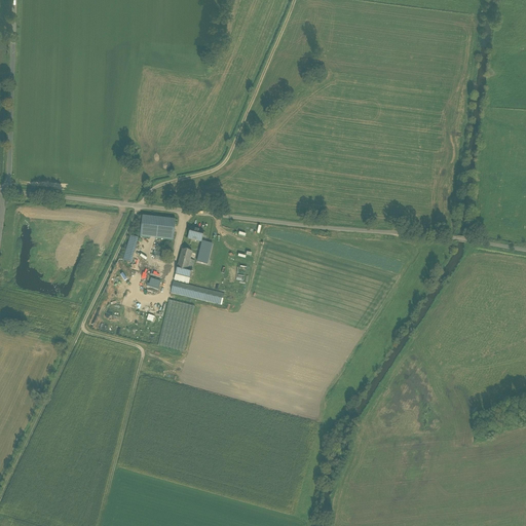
[(176,221),(142,217),(140,237),(174,241),(176,221)]
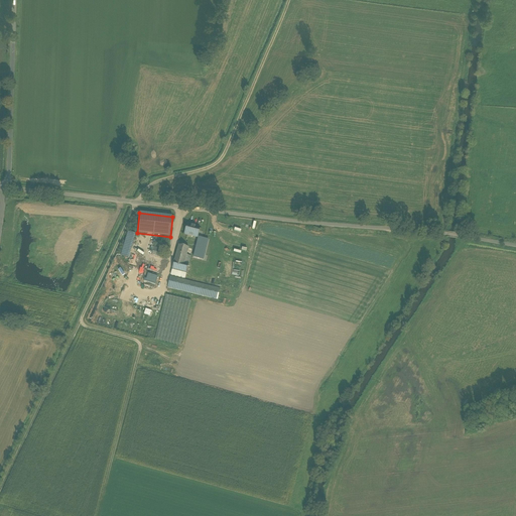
[(200,229),(192,227),(192,226),(187,225),(184,235),(198,238),(200,229)]
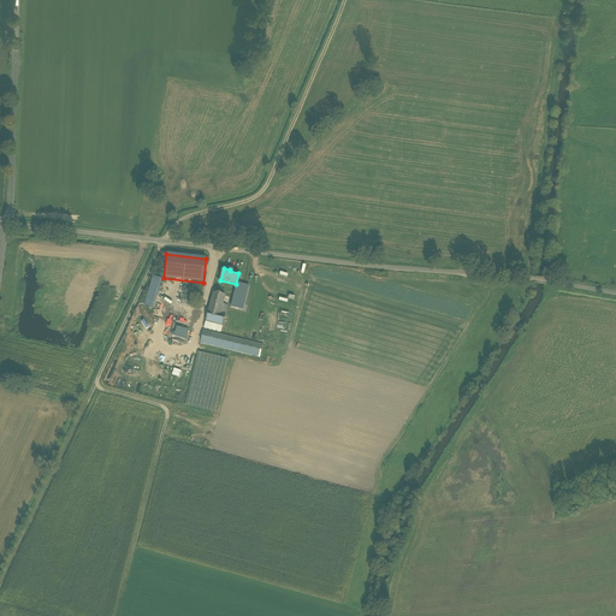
[(163,280),(153,278),(144,307),(153,309),(163,280)]
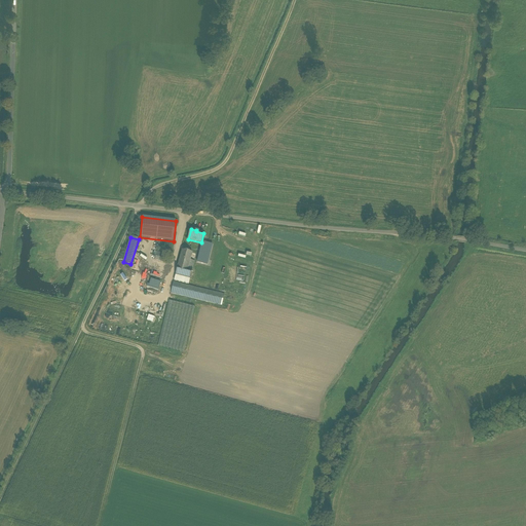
[(192,253),(182,251),(178,266),(188,269),(190,260),(192,253)]
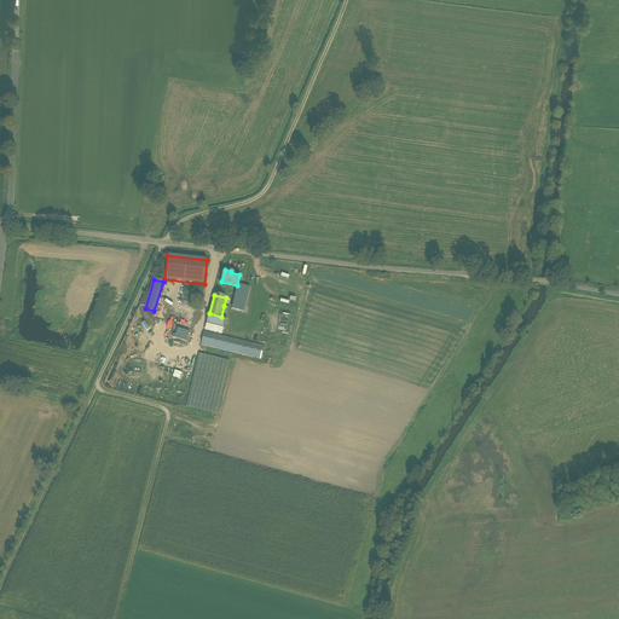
[(221,317),(209,313),(207,324),(224,328),(229,307),(224,306),(221,317)]
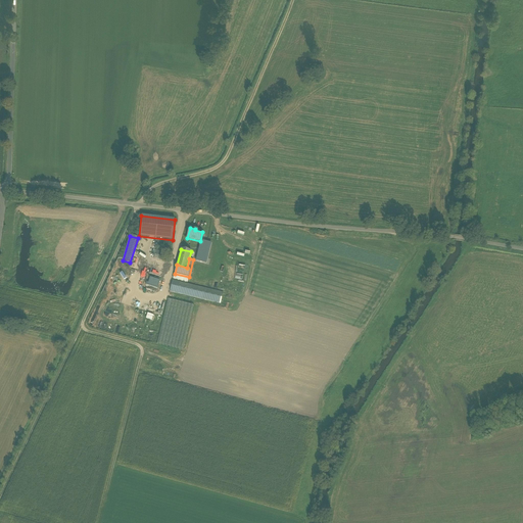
[(189,277),(175,274),(173,279),(187,282),(189,277)]
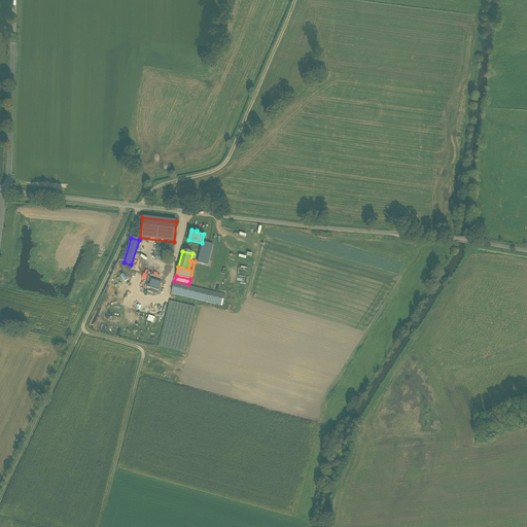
[(147,284),(146,287),(157,291),(161,282),(150,279),(148,285),(147,284)]
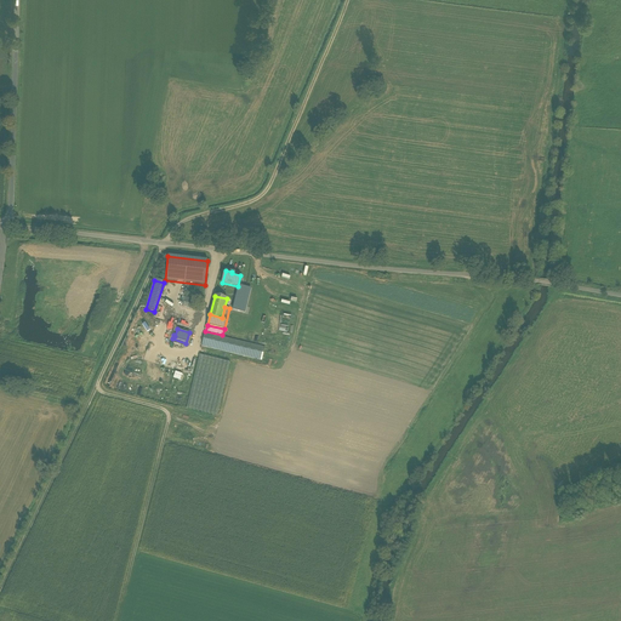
[(238,341),(212,335),(212,334),(211,334),(211,335),(205,334),(201,347),(234,354),(238,341)]
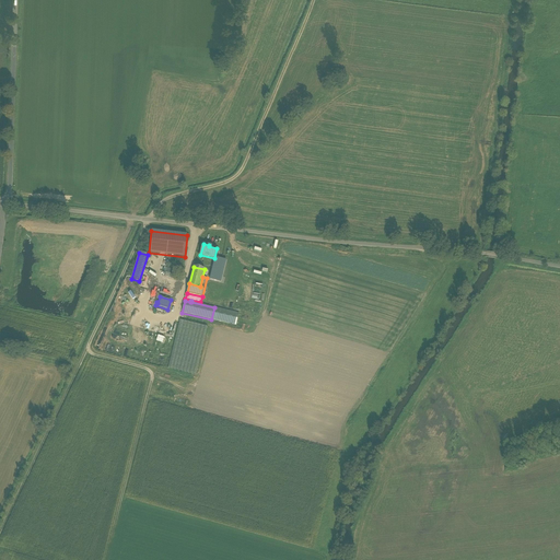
[(238,314),(214,307),(211,319),(236,326),(238,314)]
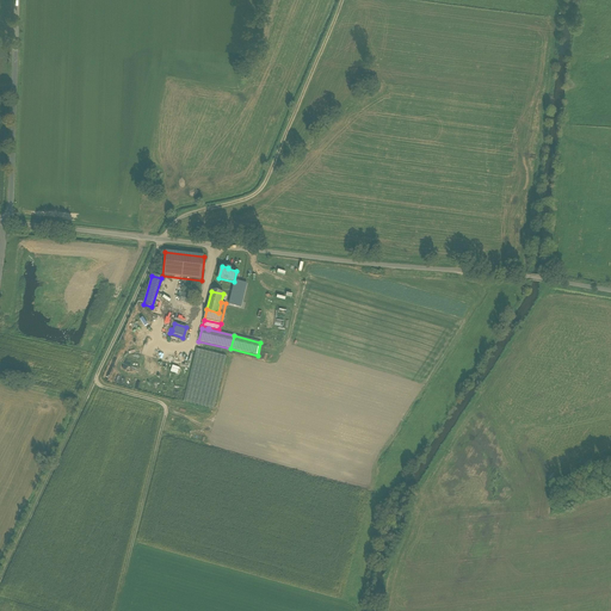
[(227,357),(196,350),(184,402),(214,409),(227,357)]
